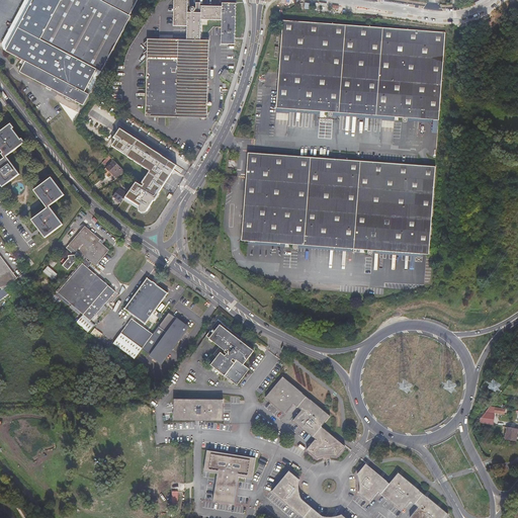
[(4,51),(5,52),(32,0),(24,0),(2,44),(4,51)]
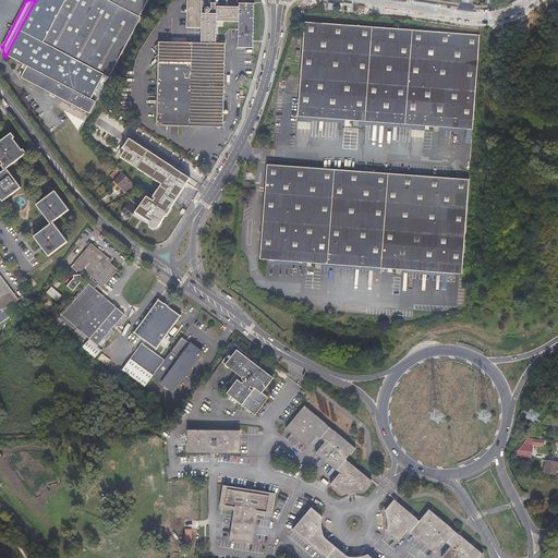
[(140,17),(106,0),(35,0),(5,56),(29,68),(23,80),(89,114),(141,19),(140,17)]
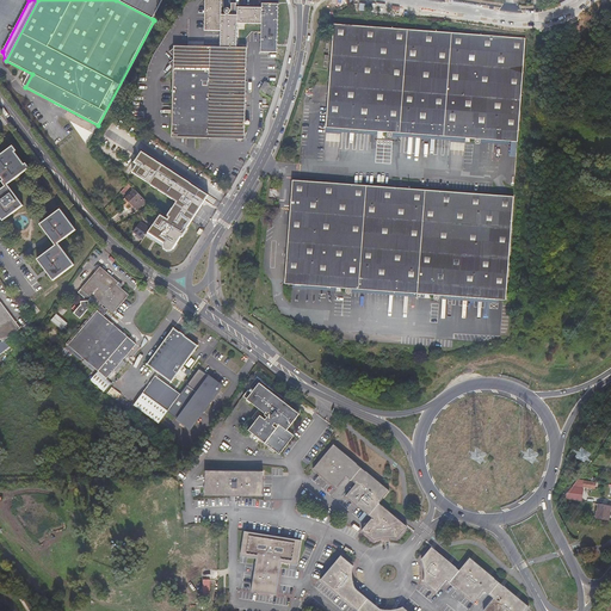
[(116,0),(153,19),(161,0),(116,0)]
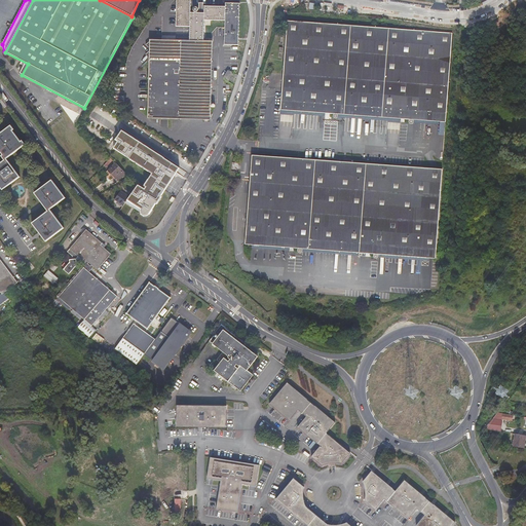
[(225,34),(226,34),(225,46),(239,46),(239,30),(239,4),(225,4),(225,7),(204,6),(204,10),(198,10),(197,9),(197,8),(196,7),(195,6),(194,6),(193,7),(192,8),(192,9),(192,10),(193,10),(194,12),(190,12),(190,0),(176,0),(176,27),(190,27),(189,41),(151,40),(146,46),(150,50),(150,51),(146,55),(151,61),(150,118),(212,119),(213,41),(204,41),(204,40),(203,40),(203,21),(225,22),(225,34)]
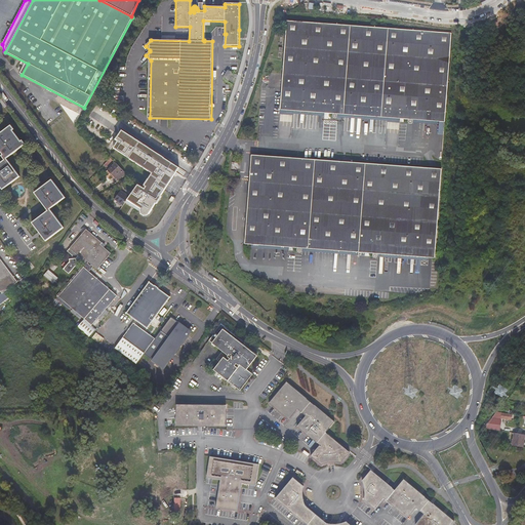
[(449,36),(283,24),(277,113),(330,117),(330,119),(330,120),(331,121),(332,121),(333,121),(333,120),(334,119),(334,117),(406,122),(406,125),(407,126),(408,127),(409,127),(410,126),(410,125),(410,123),(443,125),(449,36)]
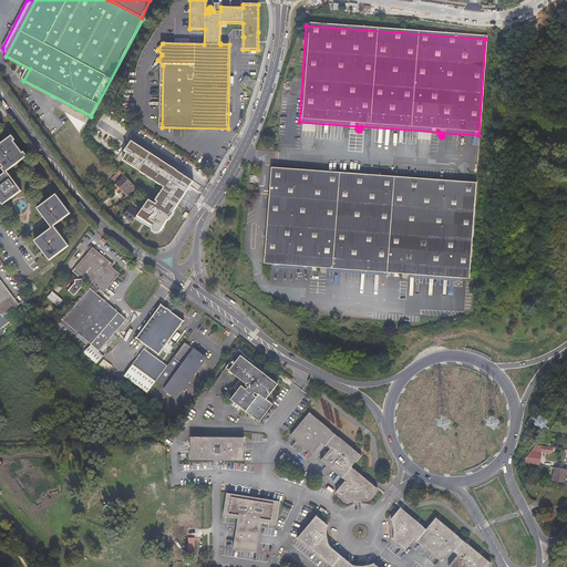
[(247,78),(241,85),(247,89),(253,81),(247,78)]
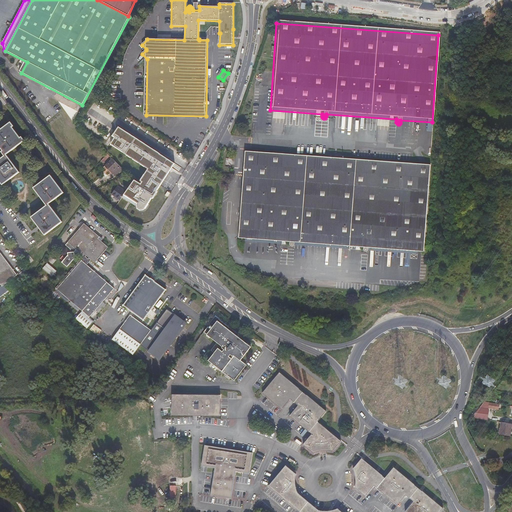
[(12,121),(0,130),(0,145),(3,150),(2,151),(5,156),(0,159),(0,182),(2,185),(20,172),(7,154),(26,141),(23,136),(21,138),(13,127),(15,126),(12,121)]
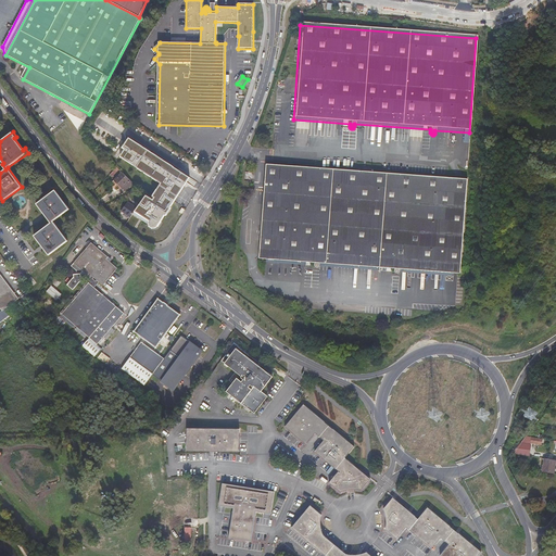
[(418,134),(391,131),(389,152),(416,154),(418,134)]
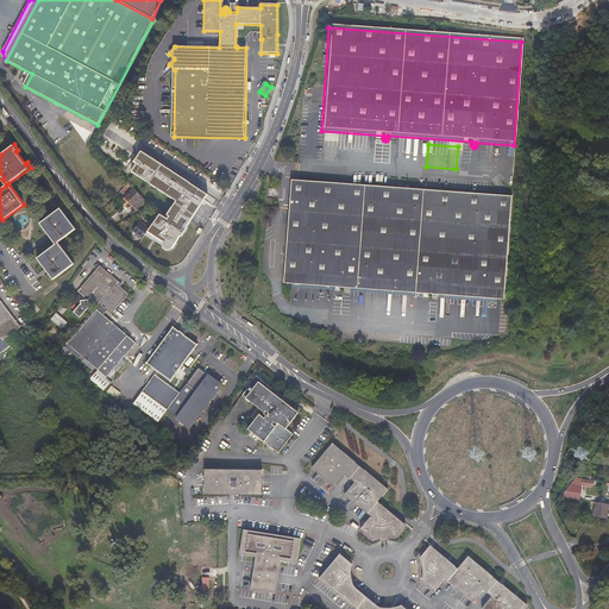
[(142,150),(135,161),(137,163),(131,170),(146,180),(145,180),(176,200),(165,217),(159,213),(148,231),(163,243),(162,245),(164,249),(168,250),(171,249),(180,236),(181,236),(187,227),(208,195),(190,183),(142,150)]
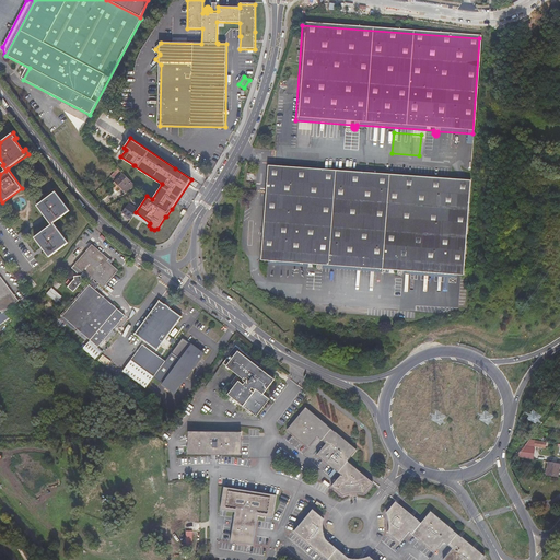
[(118,166),(111,175),(113,177),(120,170),(118,166)]
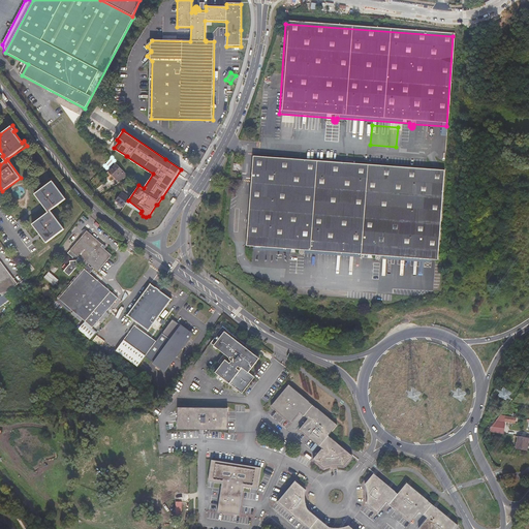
[(442,174),(251,160),(244,250),(298,254),(298,256),(298,257),(298,258),(299,258),(300,259),(301,259),(301,258),(302,257),(302,256),(302,254),(373,259),(373,261),(373,262),(374,263),(375,265),(376,265),(377,263),(378,262),(378,261),(378,259),(436,263),(442,174)]
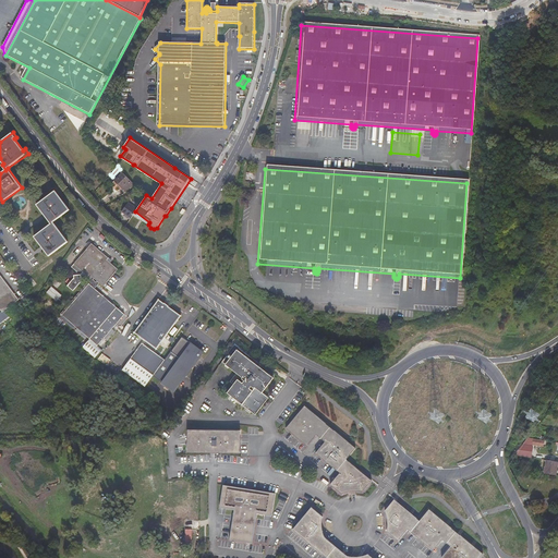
[(133,182),(122,171),(114,179),(118,182),(117,183),(118,185),(120,184),(125,190),(133,182)]
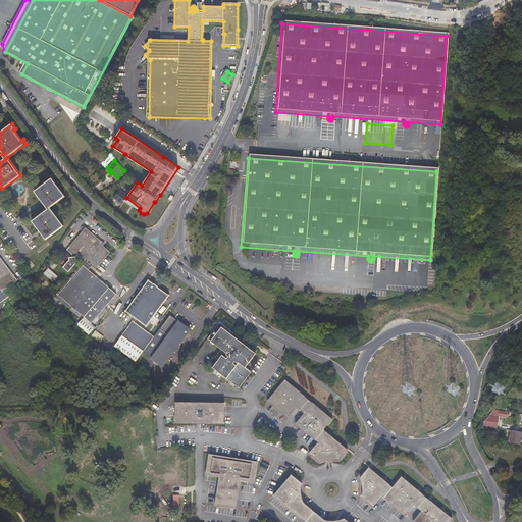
[(52,179),(35,193),(47,210),(31,221),(44,241),(63,228),(49,209),(65,198),(52,179)]
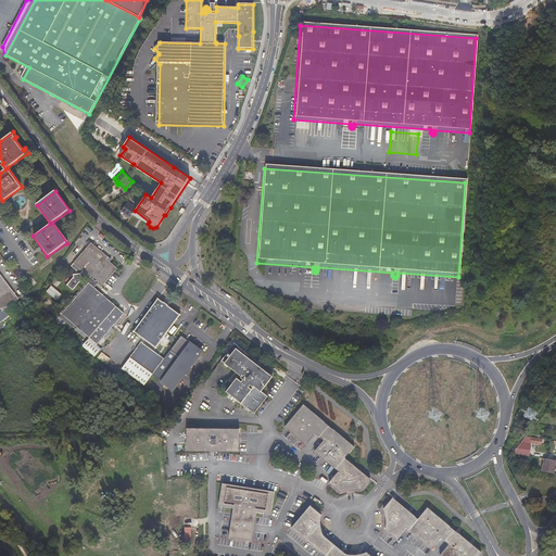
[(121,211),(130,217),(135,211),(137,209),(127,202),(121,211)]
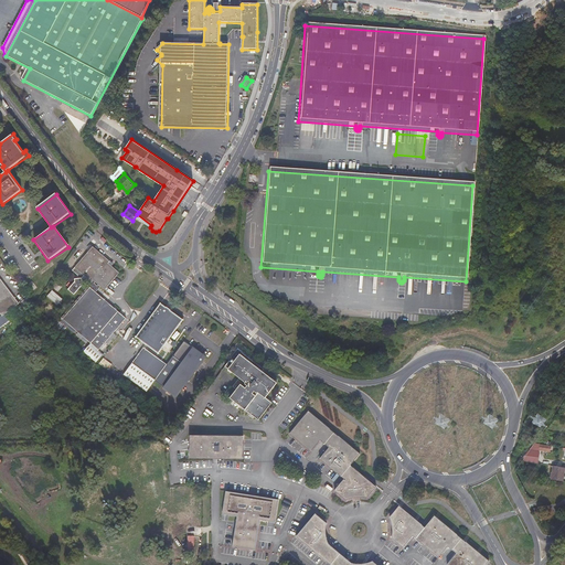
[(98,284),(100,286),(104,289),(119,273),(113,266),(109,263),(110,262),(96,247),(93,245),(91,246),(93,248),(91,249),(74,268),(78,274),(78,277),(75,278),(75,281),(68,288),(72,291),(77,291),(82,286),(83,284),(83,277),(85,275),(93,281),(94,279),(96,281),(98,284)]
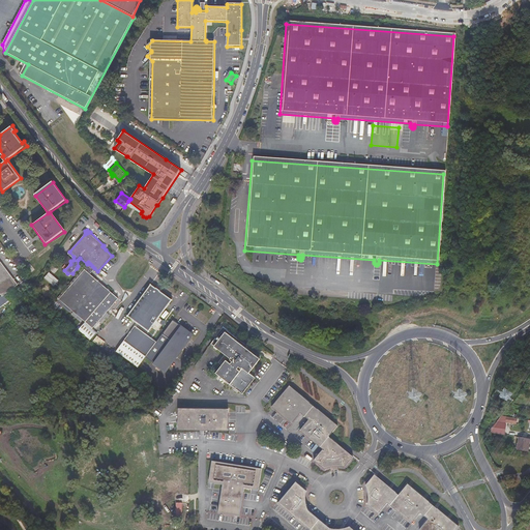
[(143,270),(149,261),(145,258),(143,260),(135,255),(130,262),(143,270)]
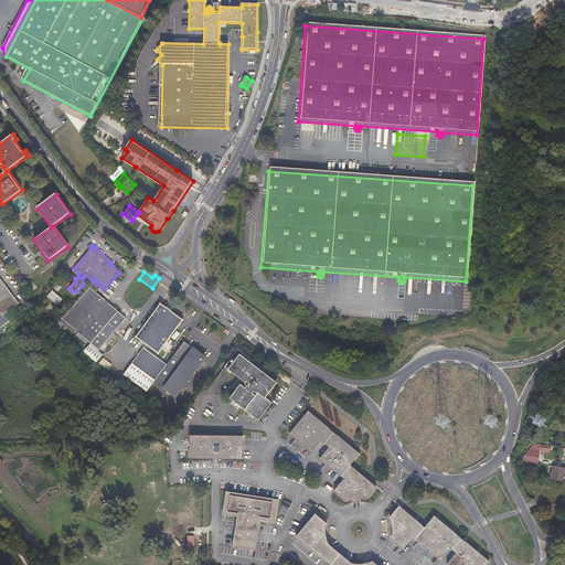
[(0,279),(0,315),(1,316),(0,317),(0,327),(7,322),(2,316),(18,304),(0,279)]
